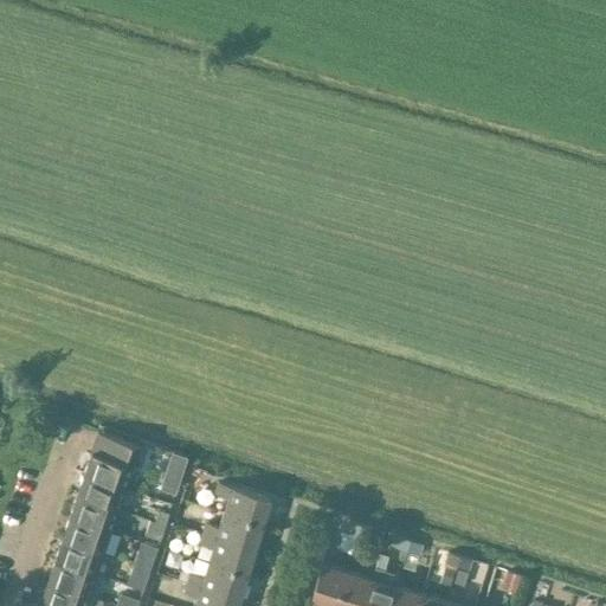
[(83,475),(124,489),(139,446),(97,432),(83,475)]
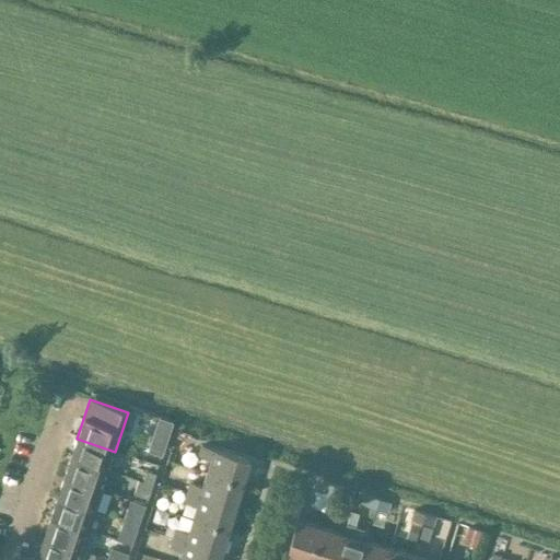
[(166,442),(152,438),(148,451),(162,455),(166,444),(166,442)]
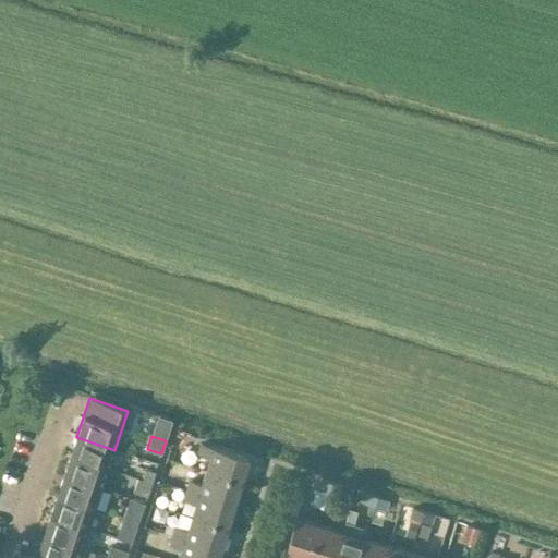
[(114,450),(76,437),(70,456),(109,469),(114,450)]
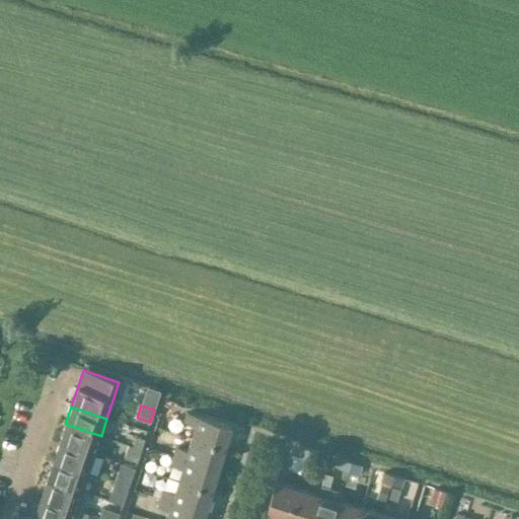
[(195,428),(192,440),(225,450),(231,429),(187,415),(183,424),(195,428)]
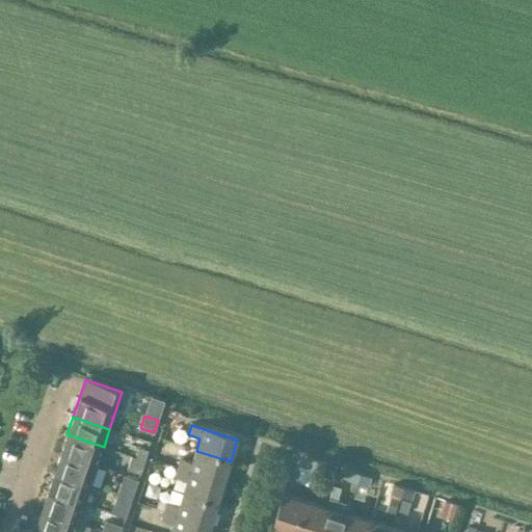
[(98,466),(104,447),(67,434),(60,453),(98,466)]
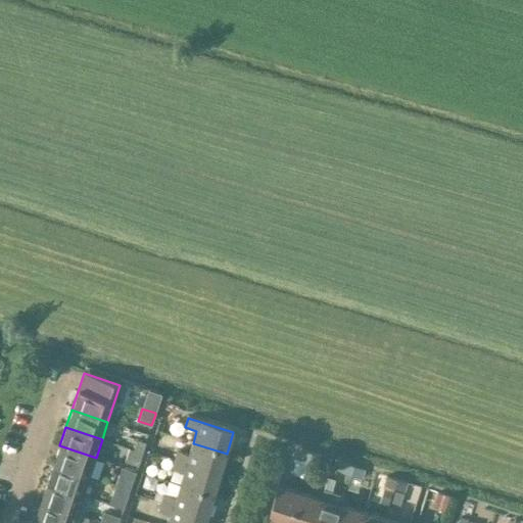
[(134,449),(142,453),(146,443),(137,440),(134,449)]
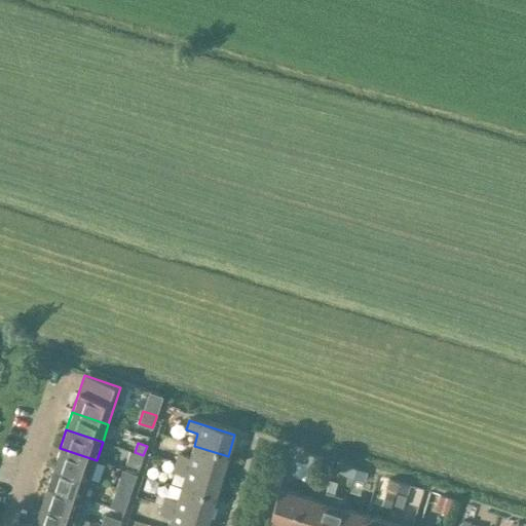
[(180,452),(176,463),(222,477),(228,456),(194,446),(191,455),(180,452)]
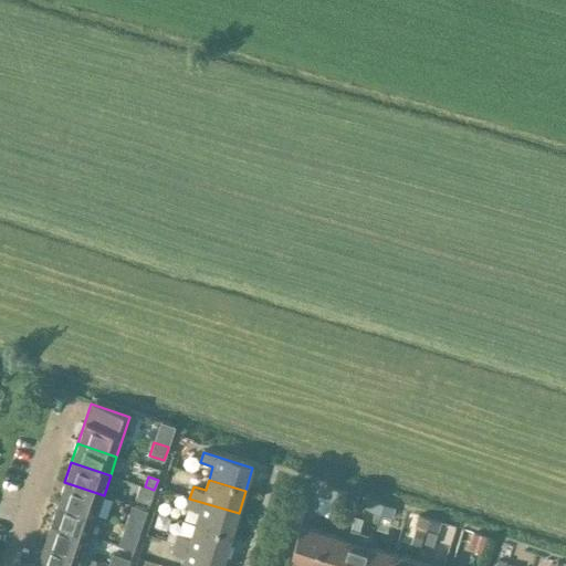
[(104,495),(64,482),(58,502),(97,515),(104,495)]
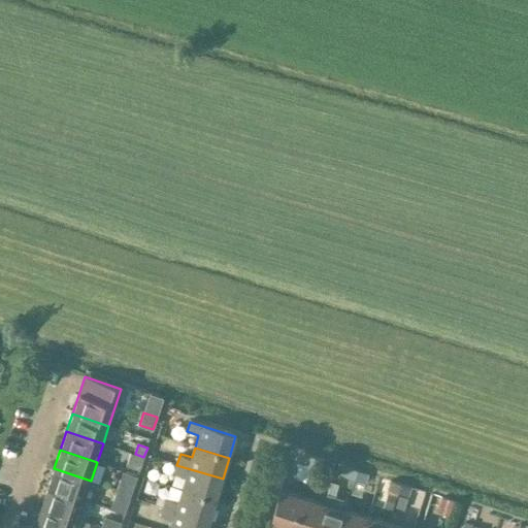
[(139,470),(143,457),(135,454),(135,455),(130,453),(127,466),(139,470)]
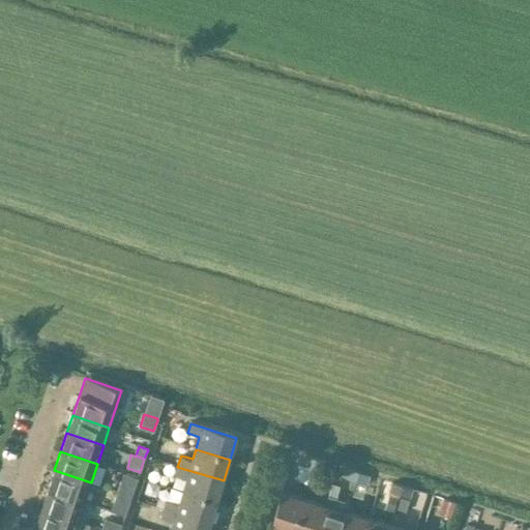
[(301,465),(312,468),(315,459),(304,455),(301,465)]
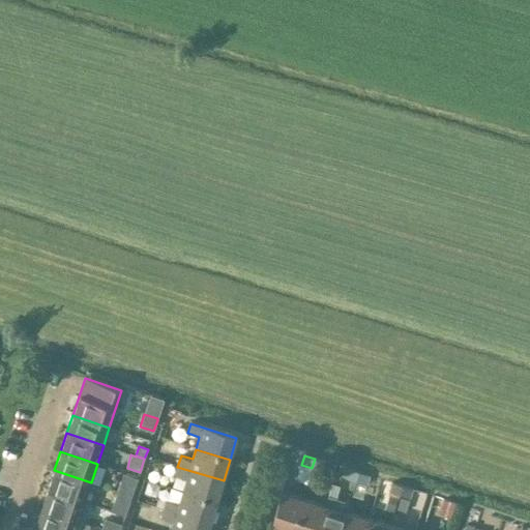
[(315,459),(312,468),(324,471),(326,462),(315,459)]
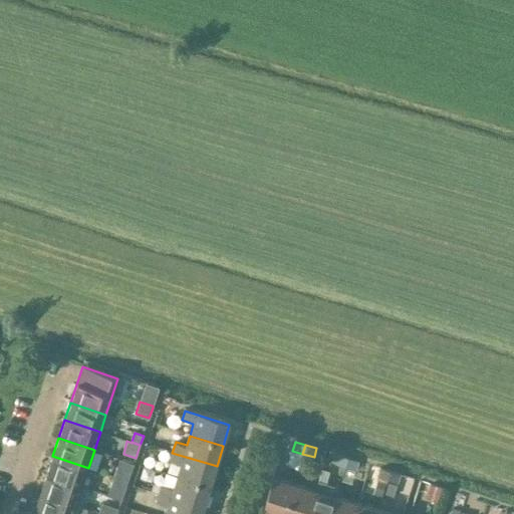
[(217,466),(172,453),(169,462),(180,465),(177,477),(210,487),(217,466)]
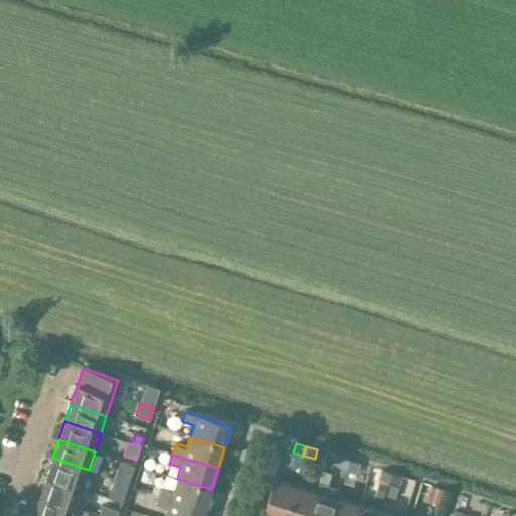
[(346,469),(349,460),(339,457),(336,466),(346,469)]
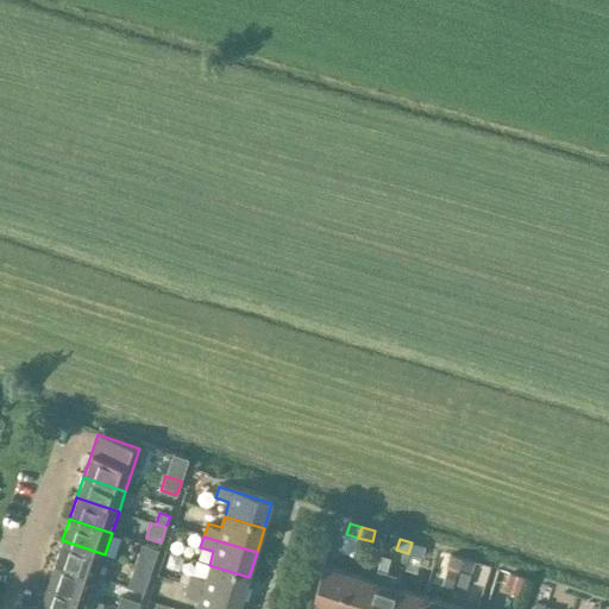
[(96,577),(105,554),(62,540),(55,563),(96,577)]
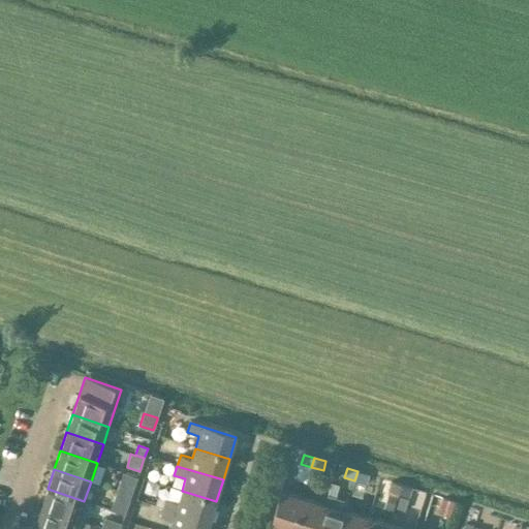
[(369,474),(358,471),(354,480),(366,484),(369,474)]
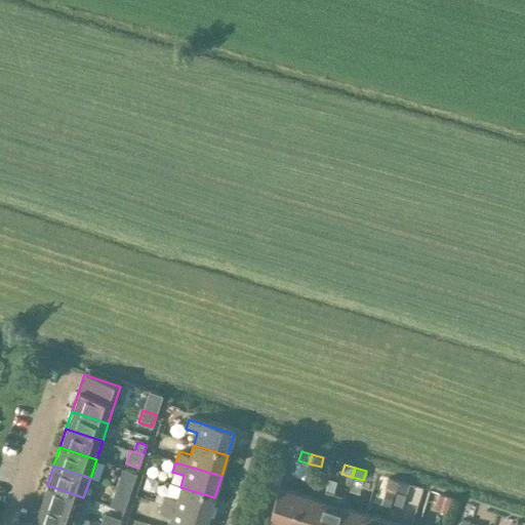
[(119,477),(116,486),(130,491),(133,481),(119,477)]
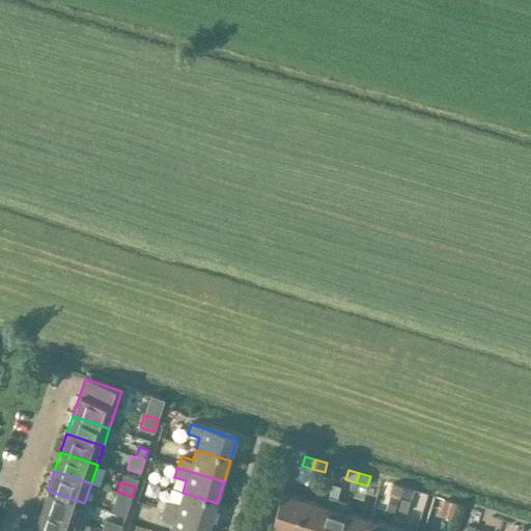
[(400,496),(403,486),(392,483),(389,493),(400,496)]
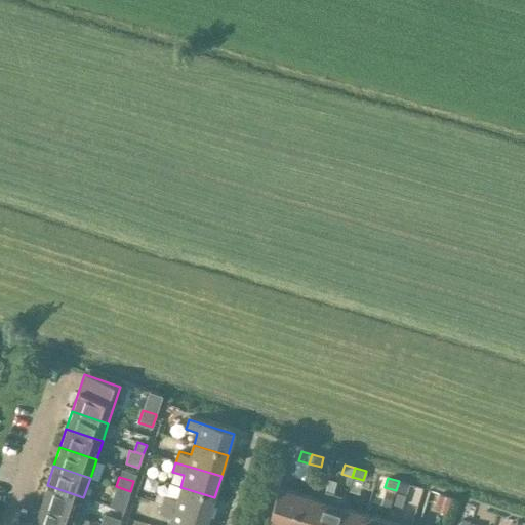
[(409,484),(399,481),(396,490),(406,493),(409,484)]
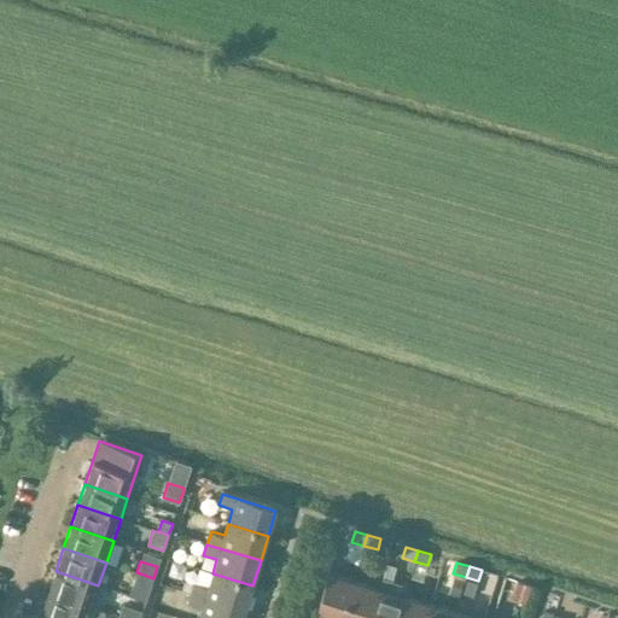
[(48,593),(105,612),(105,611),(91,606),(98,586),(56,571),(48,593)]
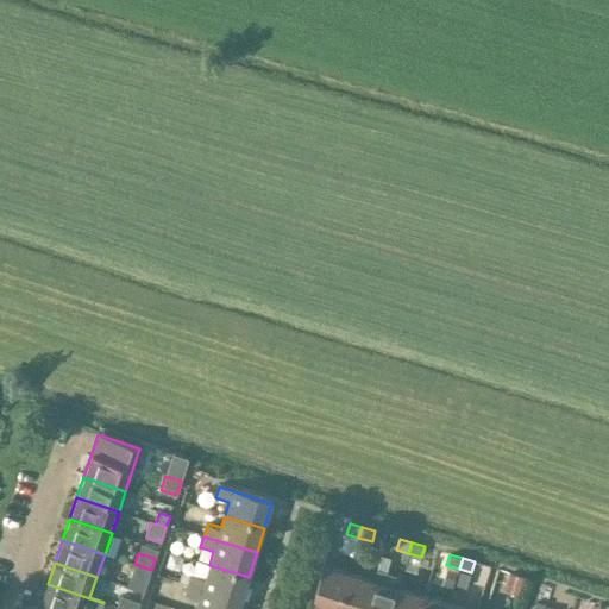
[(151,570),(135,564),(131,576),(148,582),(151,570)]
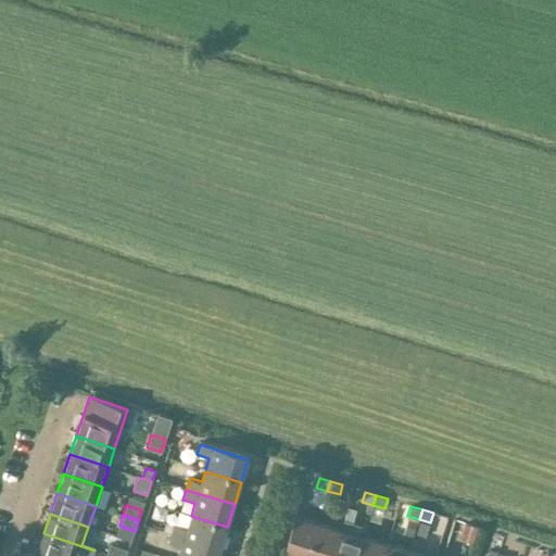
[(227,527),(191,516),(188,527),(176,523),(173,534),(220,548),(227,527)]
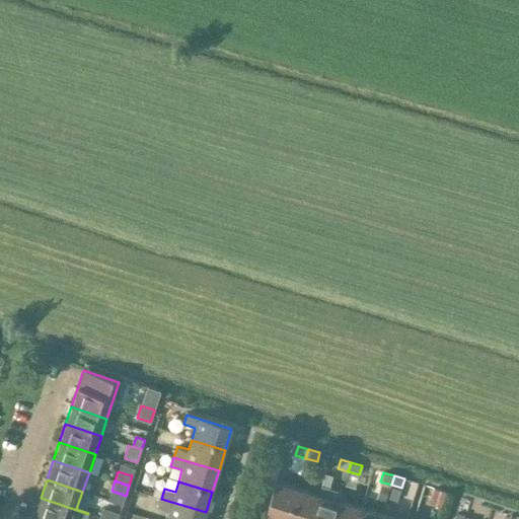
[(265,515),(278,518),(287,518),(297,489),(275,482),(265,515)]
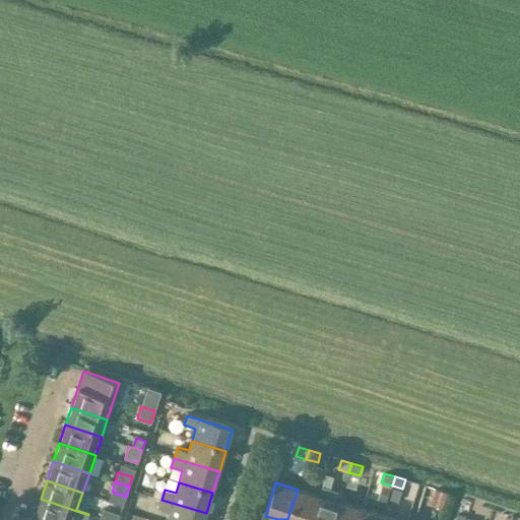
[(386,502),(391,488),(381,484),(377,499),(386,502)]
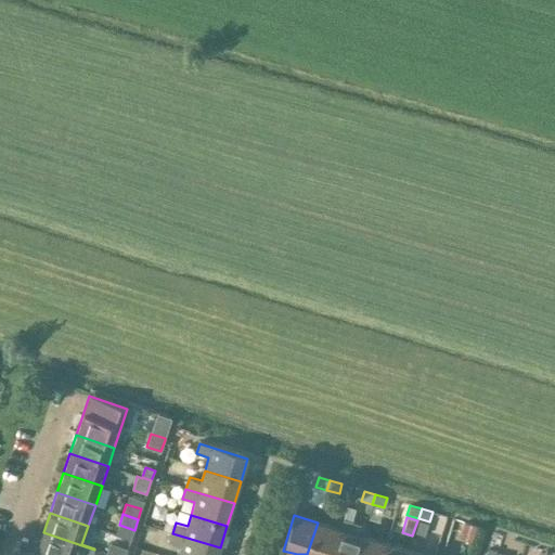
[(425,537),(429,524),(420,520),(415,533),(425,537)]
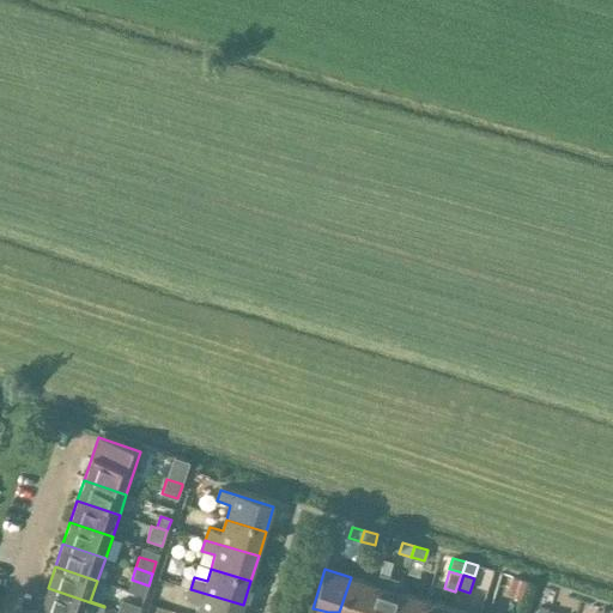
[(366,612),(376,584),(351,577),(339,612),(366,612)]
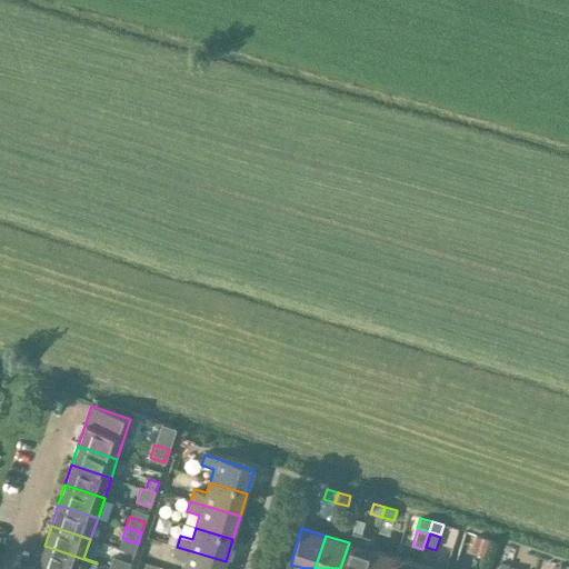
[(366,568),(371,550),(349,542),(340,568),(366,568)]
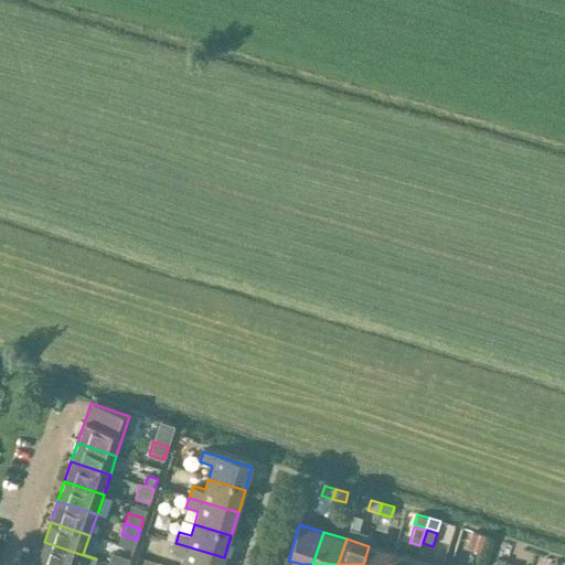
[(94,564),(96,560),(44,542),(36,562),(39,563),(36,564),(94,564)]
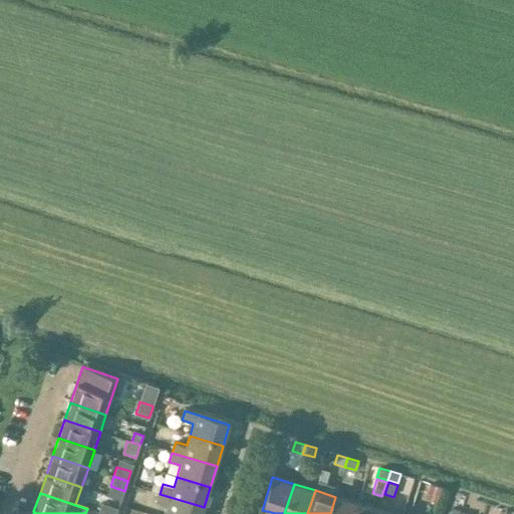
[(165,513),(202,513),(204,507),(160,494),(156,504),(167,507),(165,513)]
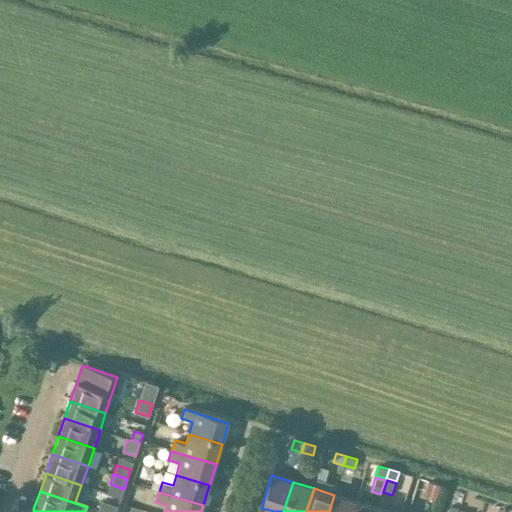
[(352,511),(356,501),(334,495),(329,511),(352,511)]
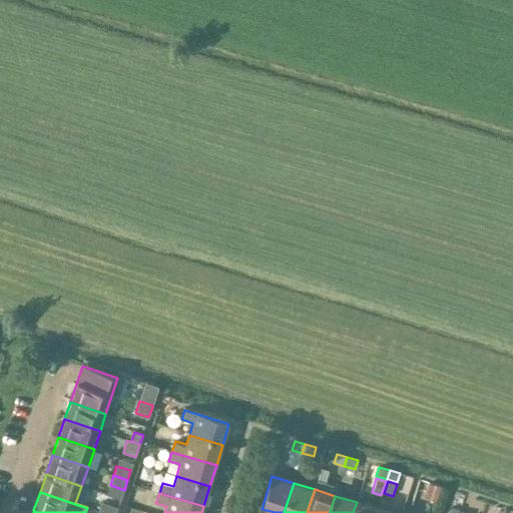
[(98,512),(101,512),(116,512),(118,508),(102,502),(98,512)]
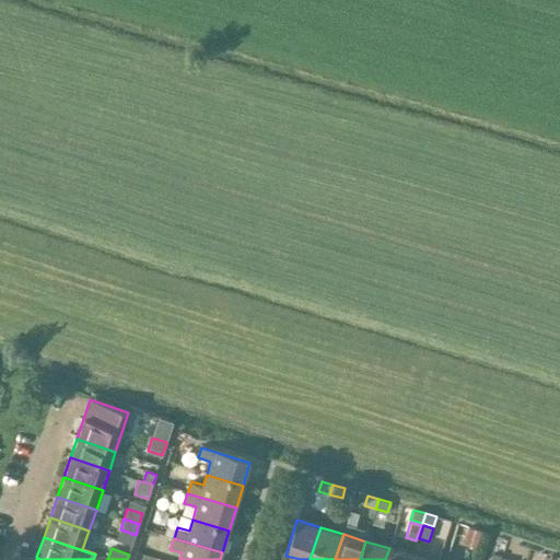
[(410,559),(412,556),(389,548),(385,559),(410,559)]
